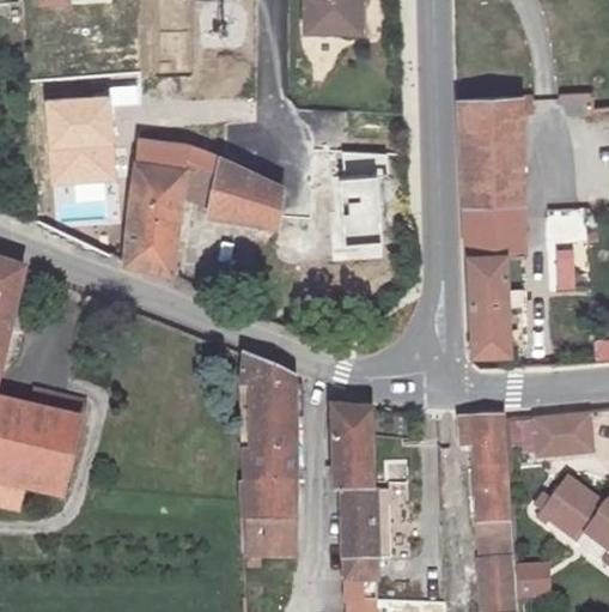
[(302,0),(303,26),(354,26),(354,0),(302,0)]
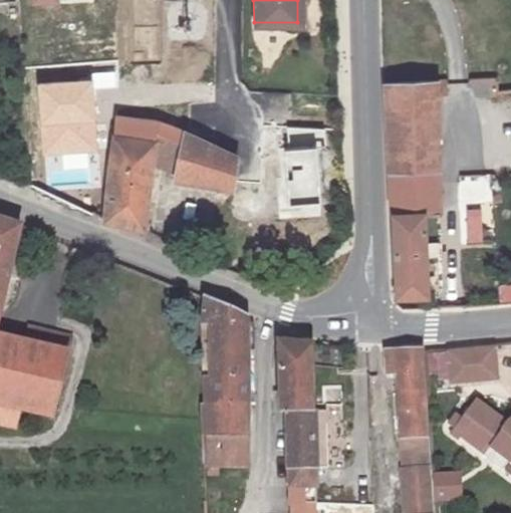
[(38,57),(38,25),(21,26),(22,57),(38,57)]
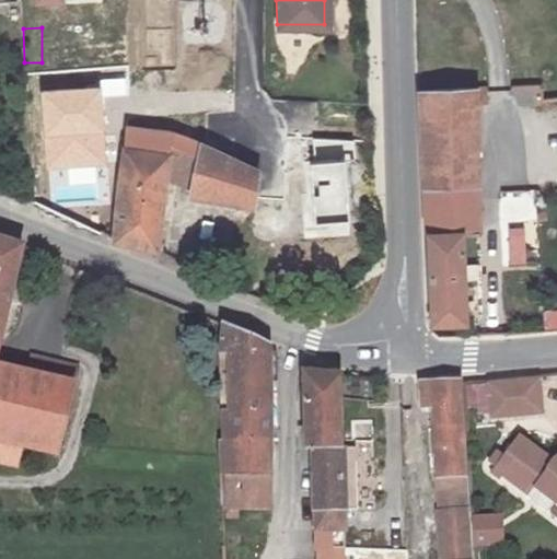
[(540,83),(511,85),(512,105),(542,103),(540,83)]
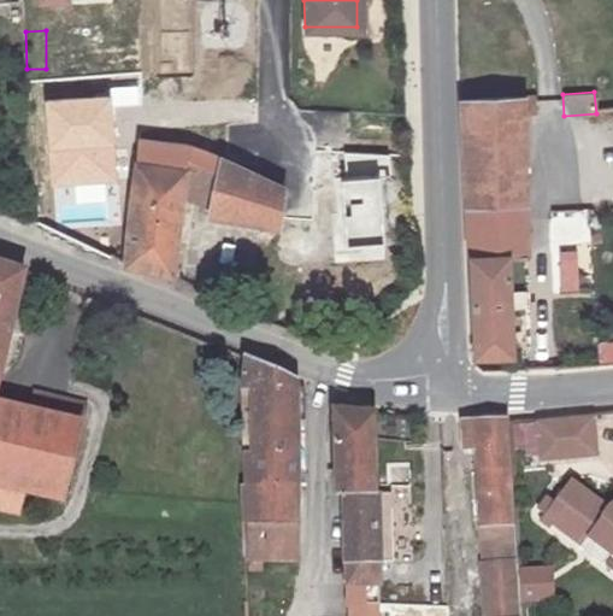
[(540,94),(464,99),(471,217),(481,357),(523,353),(518,253),(532,252),(528,110),(540,109),(540,94)]
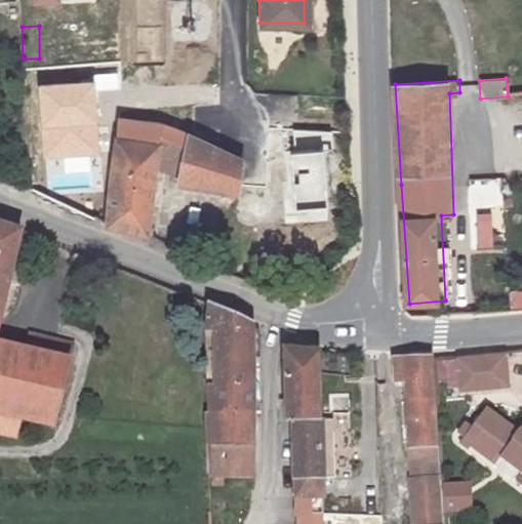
[(90,154),(87,83),(35,85),(38,157),(90,154)]
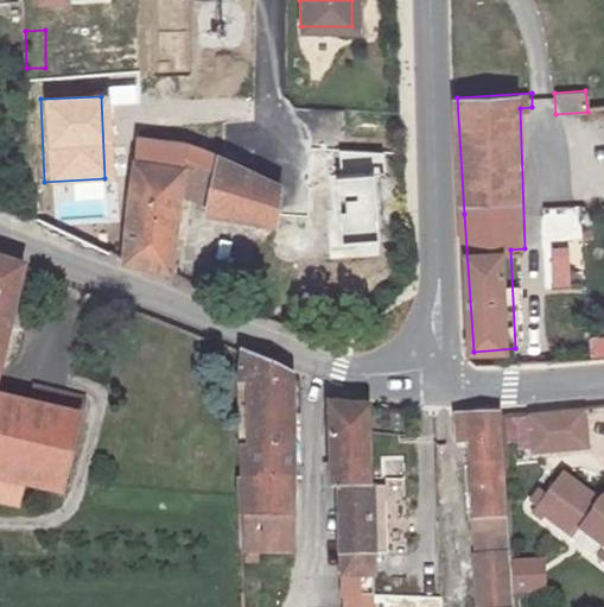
[(170,191),(177,140),(131,134),(122,190),(169,200),(170,191)]
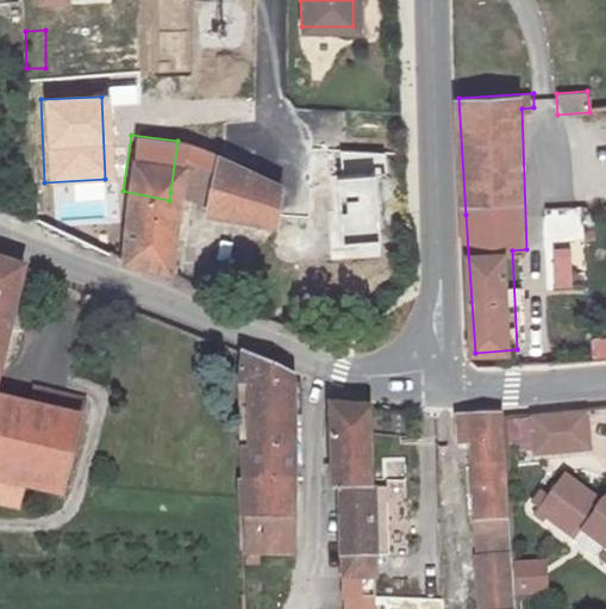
[(204,204),(214,154),(200,147),(183,142),(177,141),(170,192),(204,204)]
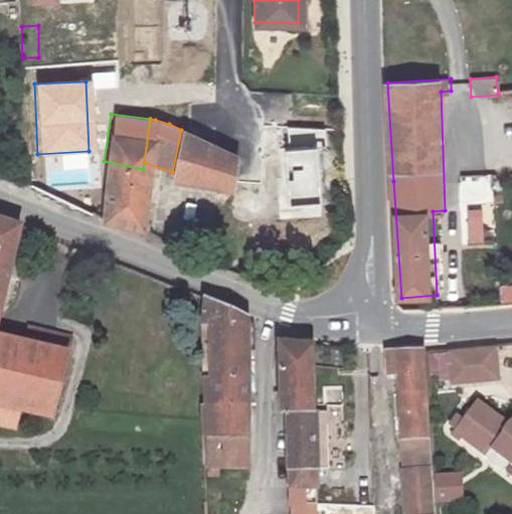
[(323,150),(322,130),(285,128),(286,151),(314,150),(323,150)]
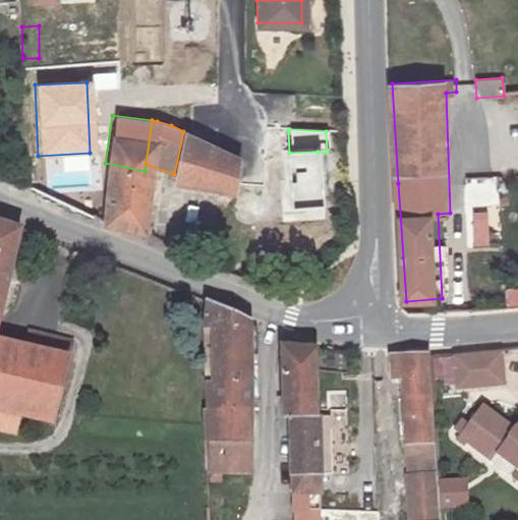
[(174,174),(173,179),(232,190),(232,155),(183,131),(174,174)]
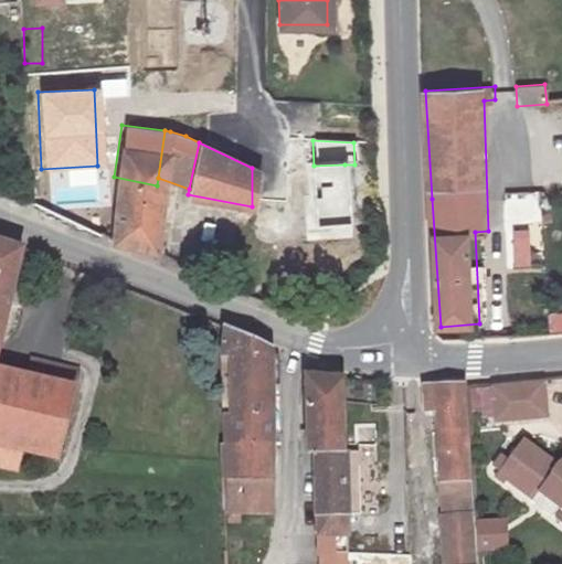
[(348,224),(345,165),(314,166),(310,167),(314,226),(348,224)]
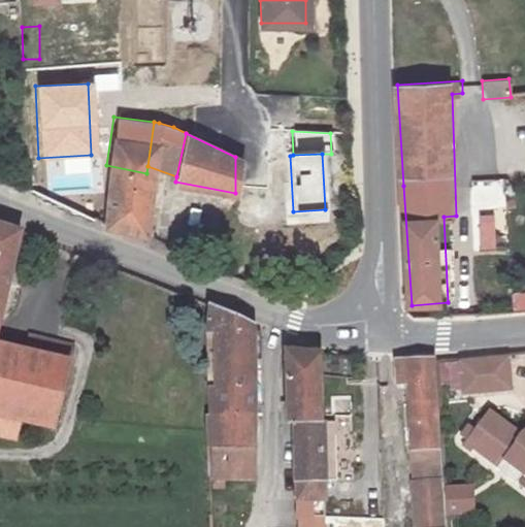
[(140,232),(146,173),(106,165),(103,184),(98,223),(140,232)]
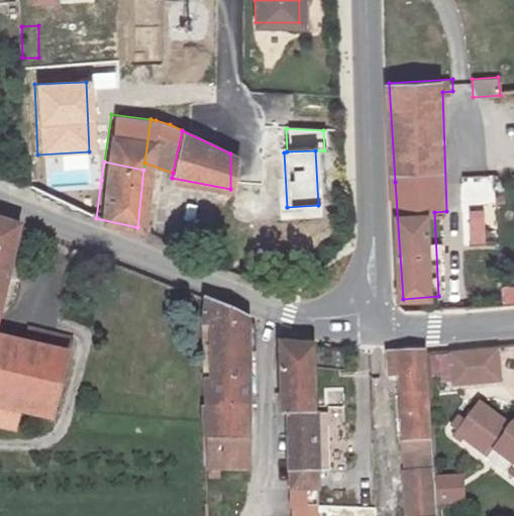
[(465,207),(466,242),(486,241),(485,207),(465,207)]
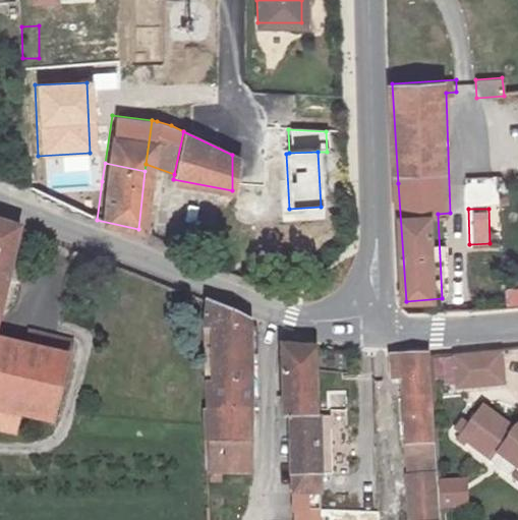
[(0,323),(20,234),(0,226),(0,432),(15,437),(18,421),(30,423),(55,428),(69,346),(27,336),(24,349),(0,343),(0,323)]
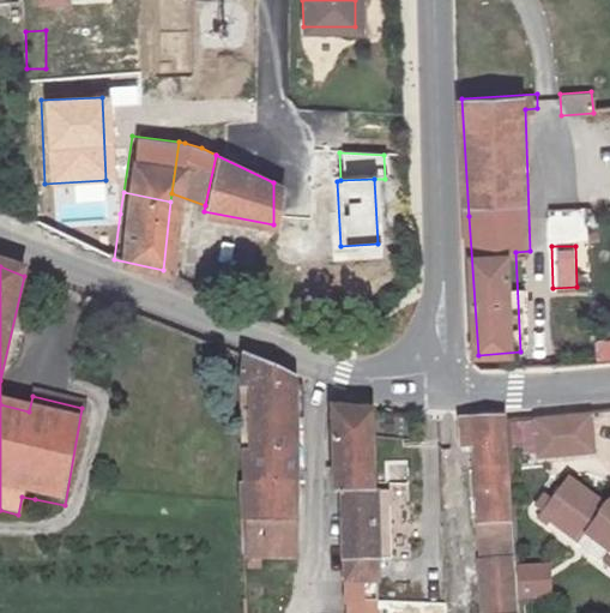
[(609,358),(609,340),(592,342),(595,360),(609,358)]
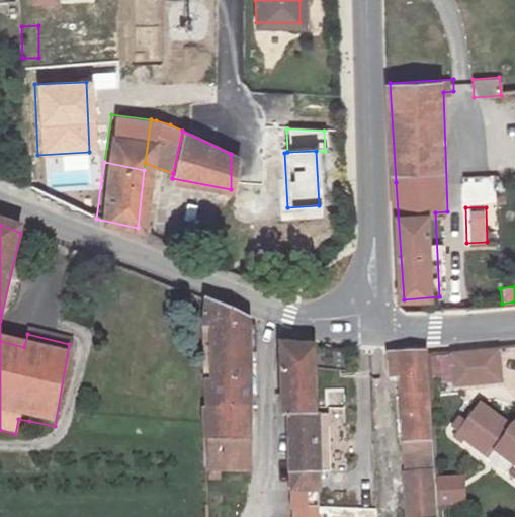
[(204,475),(251,475),(251,438),(254,319),(208,302),(206,322),(206,407),(202,407),(202,435),(204,475)]
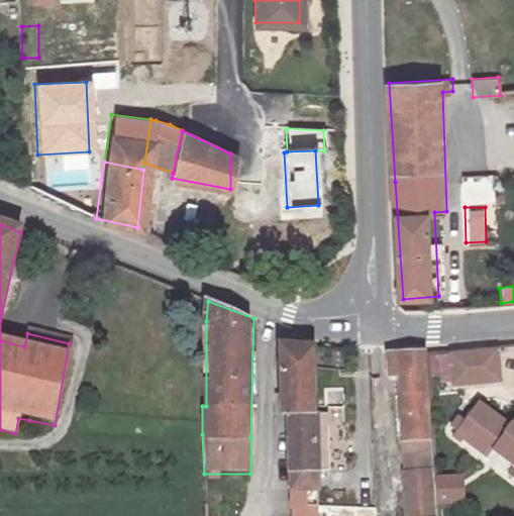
[(314,402),(310,336),(277,334),(280,402),(286,402),(314,402)]
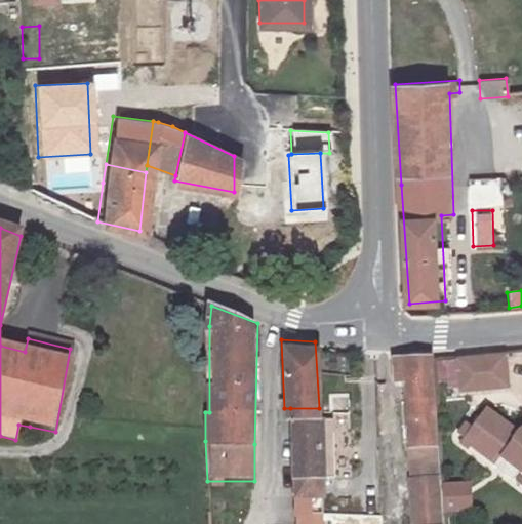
[(507,352),(456,357),(460,392),(511,387),(507,352)]
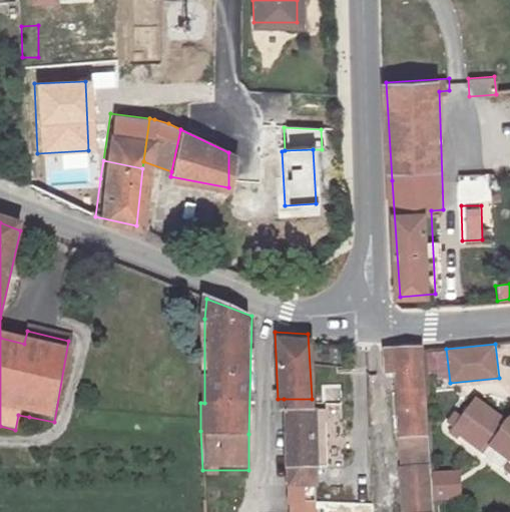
[(397,403),(428,403),(426,347),(389,349),(389,373),(396,373),(397,403)]
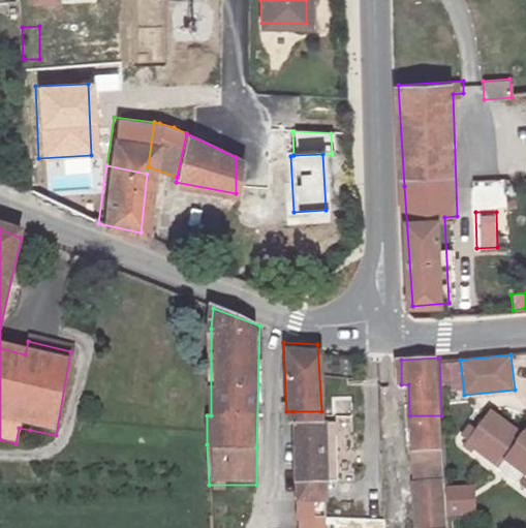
[(522,473),(525,475),(525,432),(489,408),(476,426),(470,425),(464,433),(465,439),(463,443),(472,452),(474,448),(517,479),(522,473)]
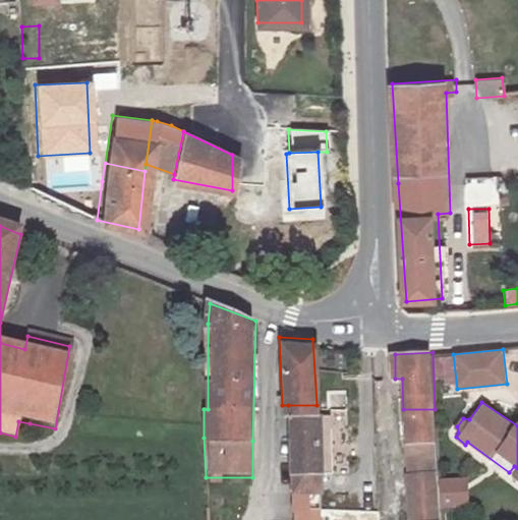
[(288,405),(289,497),(318,498),(317,465),(317,420),(317,405),(288,405)]
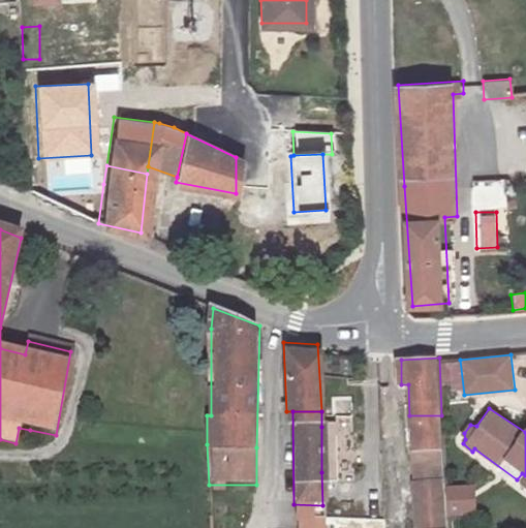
[(441,415),(409,415),(412,478),(443,483),(441,415)]
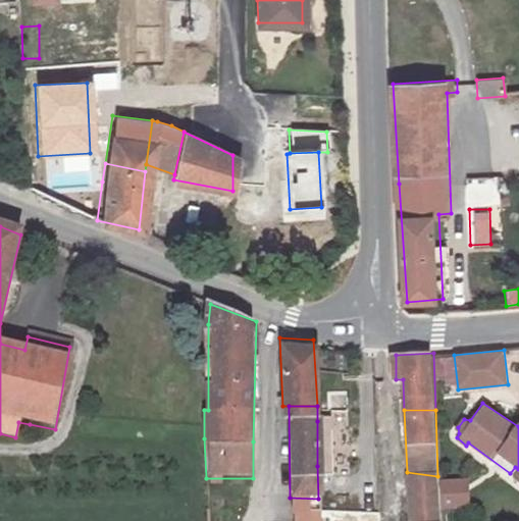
[(317,421),(317,466),(330,466),(329,420),(317,421)]
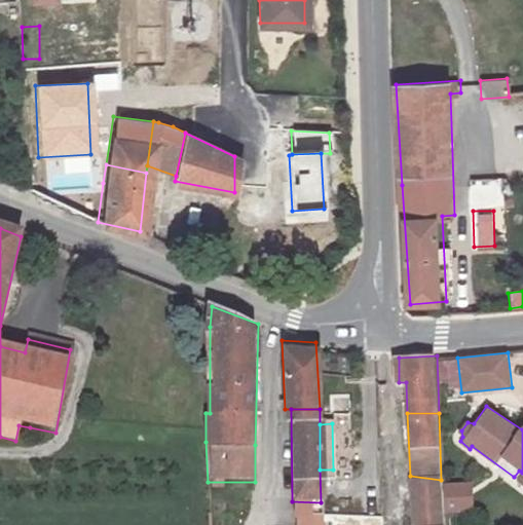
[(471,466),(442,467),(443,498),(472,497),(471,466)]
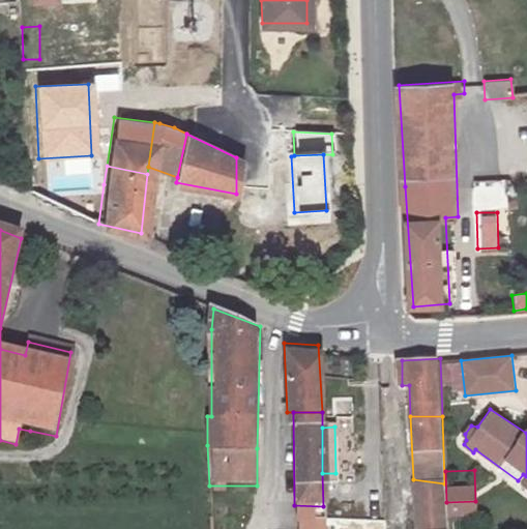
[(413,479),(415,528),(445,528),(444,483),(413,479)]
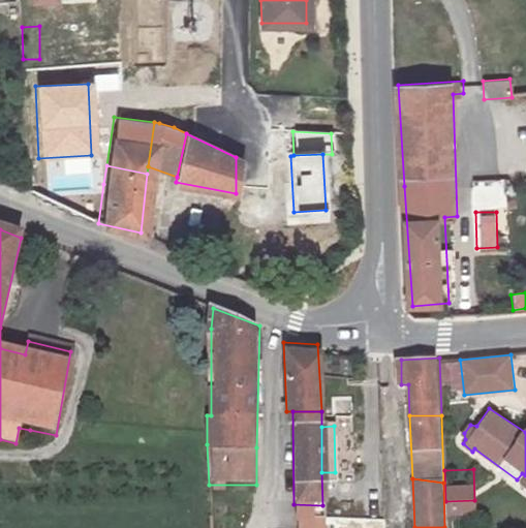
[(321,527),(322,505),(294,504),(295,527),(321,527)]
